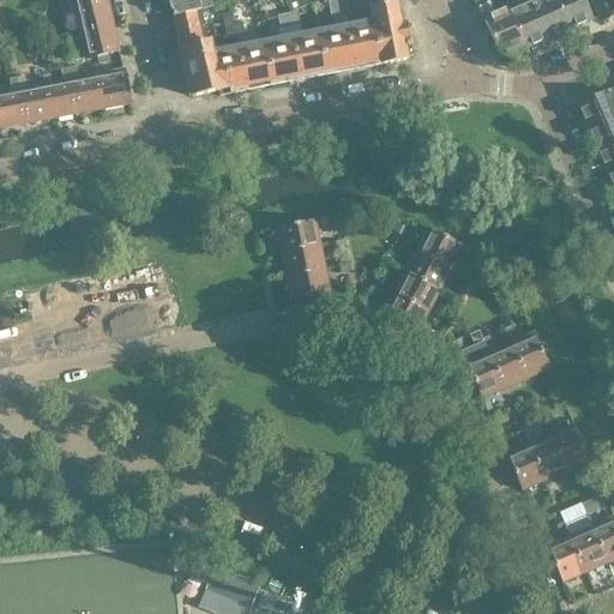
[(68,0),(59,2),(60,10),(101,0),(68,0)]
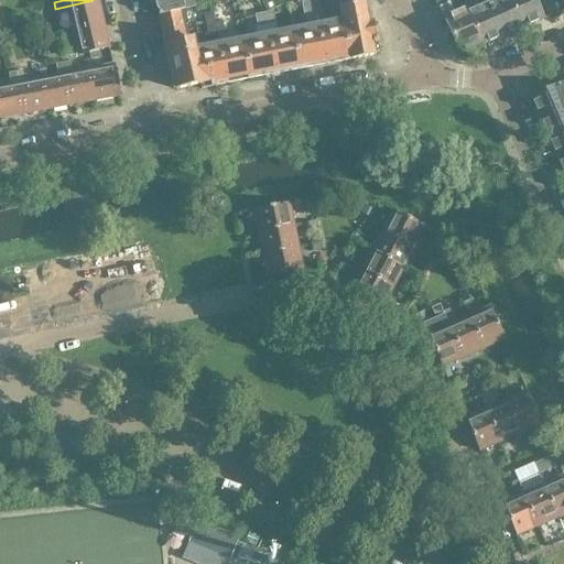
[(96,0),(93,0),(55,9),(57,17),(68,14),(72,31),(102,23),(96,0)]
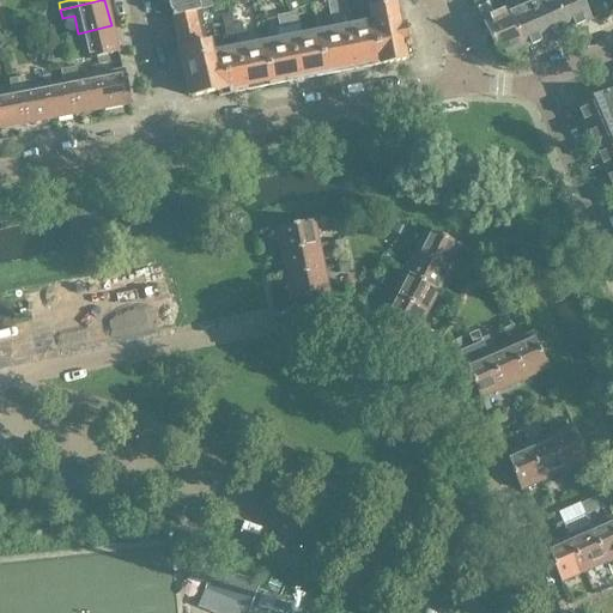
[(168,0),(173,18),(200,11),(212,8),(210,0),(168,0)]
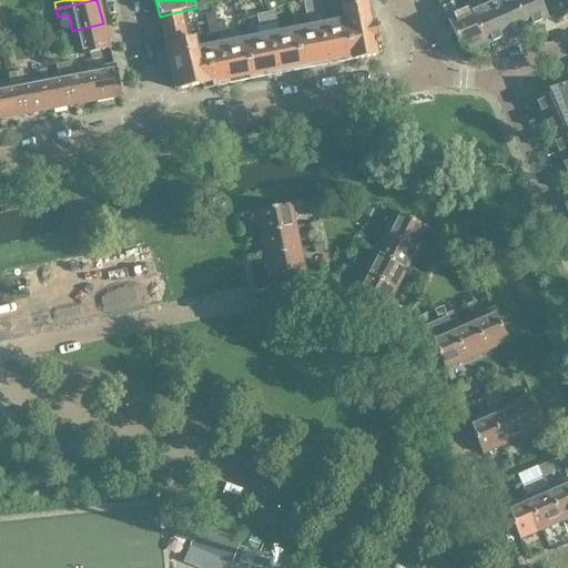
[(303,0),(307,27),(295,29),(304,71),(328,66),(321,24),(320,17),(324,16),(321,4),(317,4),(315,0),(303,0)]
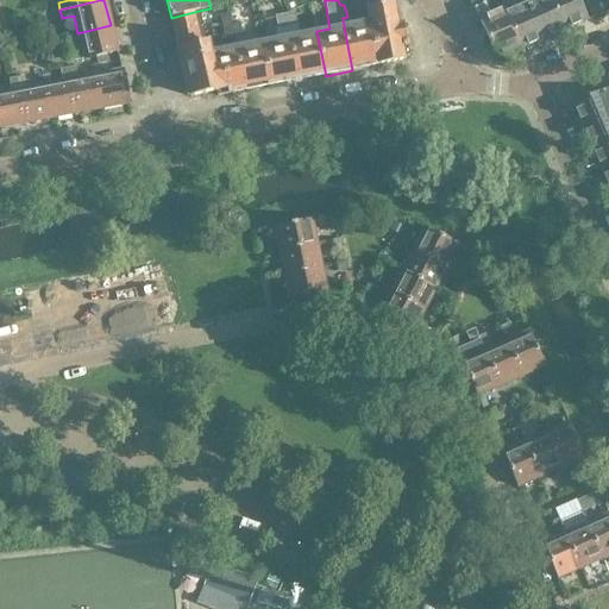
[(504,8),(502,8),(521,49),(544,39),(526,0),(512,0),(515,8),(506,12),(504,8)]
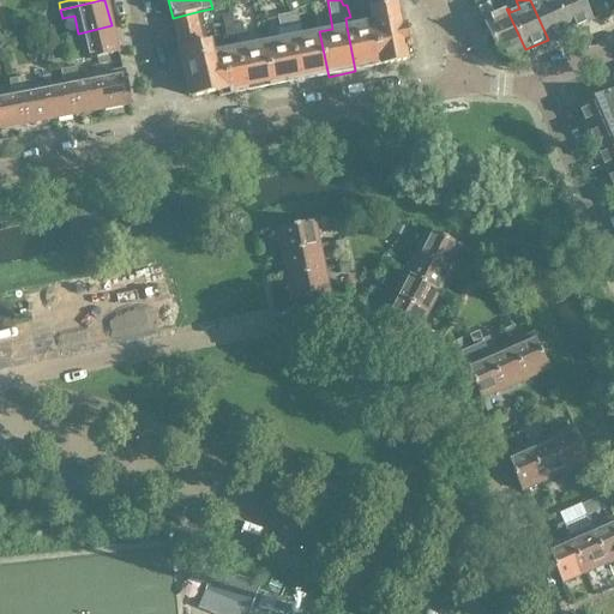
[(530,0),(548,40),(570,30),(555,0),(530,0)]
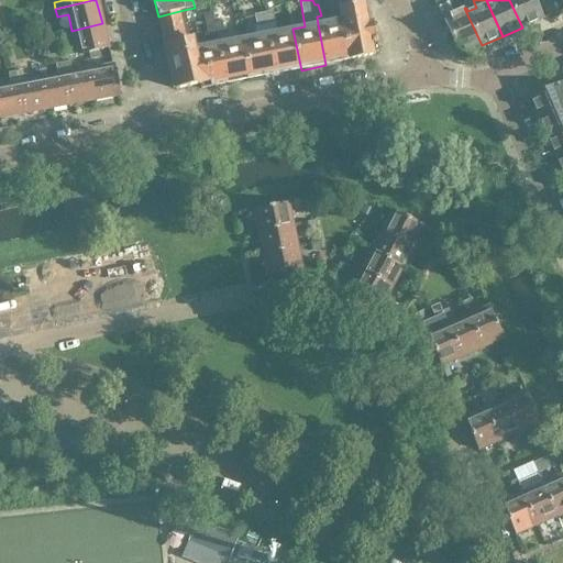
[(509,0),(522,28),(543,19),(536,3),(534,0),(509,0)]
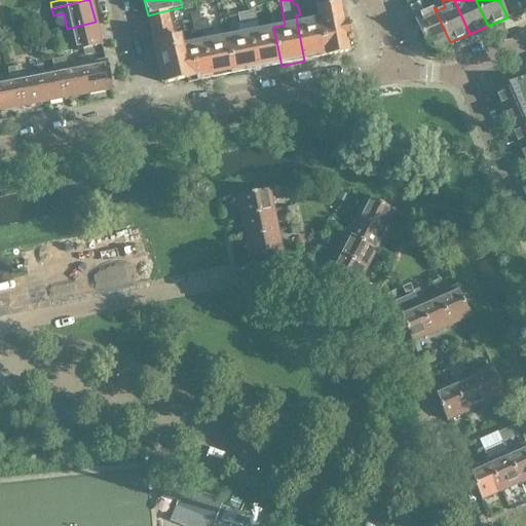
[(409,6),(414,16),(413,16),(429,51),(450,42),(434,7),(423,12),(419,2),(409,6)]
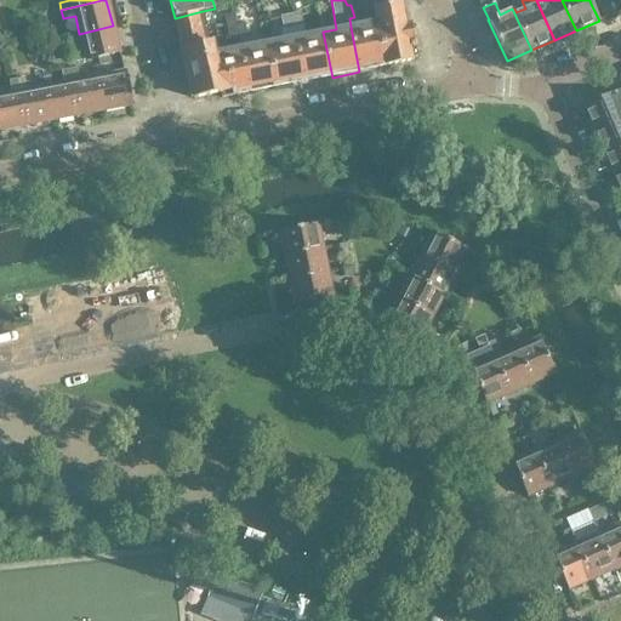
[(400,4),(374,9),(372,9),(375,22),(377,21),(386,67),(411,62),(411,58),(417,58),(411,26),(405,27),(402,4),(400,4)]
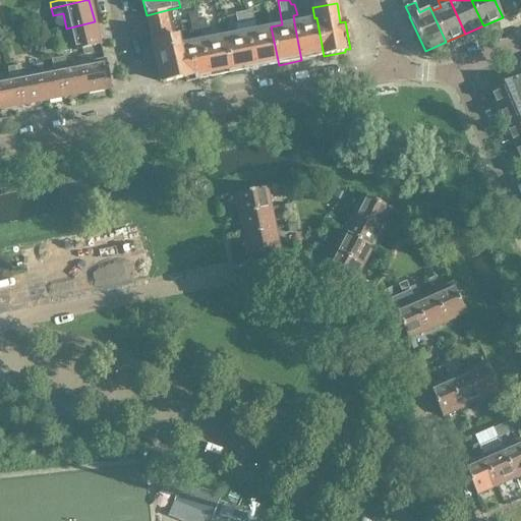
[(170,9),(147,15),(162,76),(164,82),(184,78),(178,44),(181,44),(179,36),(176,36),(170,9)]
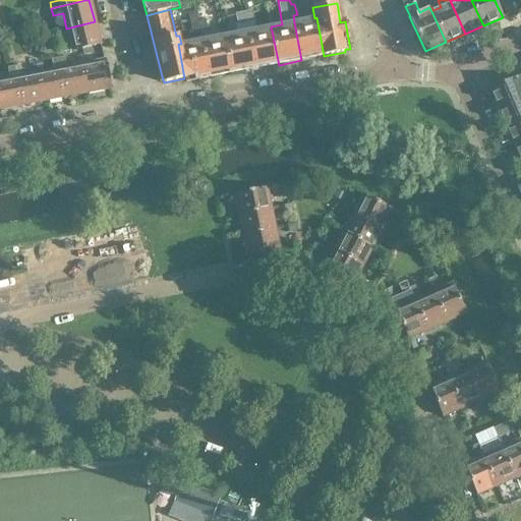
[(245,13),(248,31),(255,69),(279,65),(271,26),(255,30),(252,11),(245,13)]
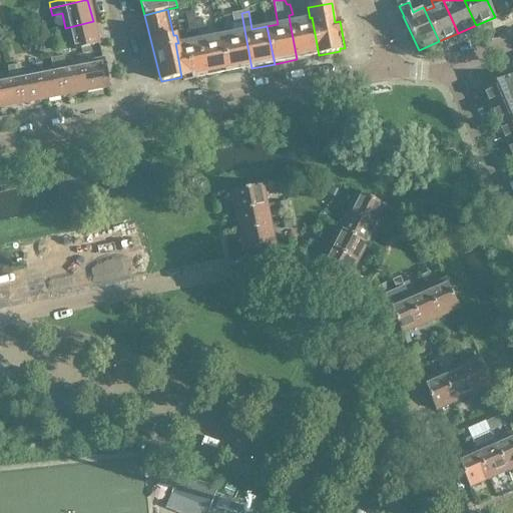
[(185,13),(187,23),(195,22),(193,12),(185,13)]
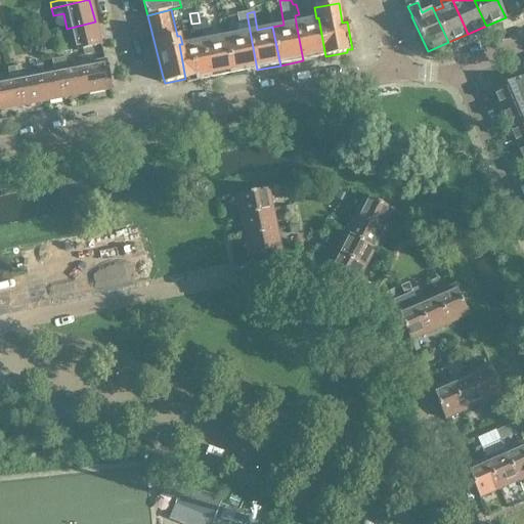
[(238,33),(226,36),(233,74),(257,70),(250,31),(246,13),(237,14),(239,25),(237,26),(238,33)]
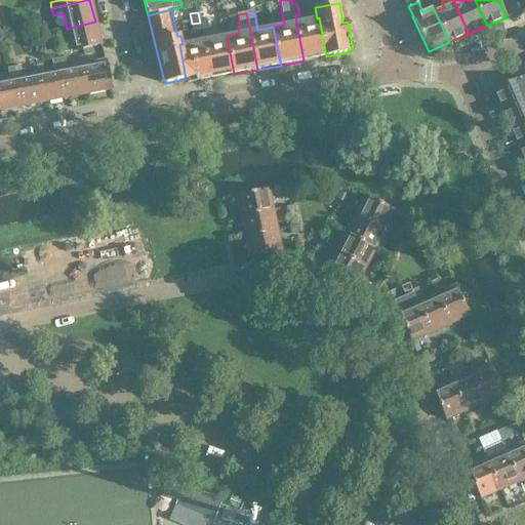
[(317,18),(296,23),(304,61),(326,56),(319,17),(317,18)]
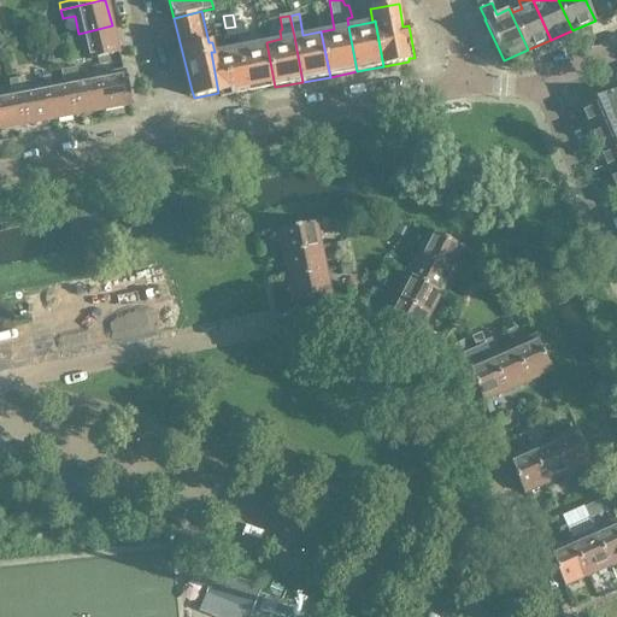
[(112,25),(78,34),(83,51),(71,54),(74,63),(118,52),(112,25)]
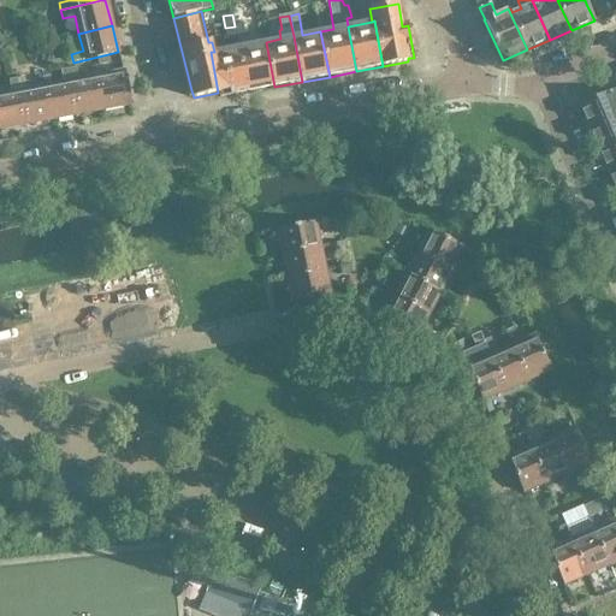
[(235,27),(237,40),(246,37),(243,25),(235,27)]
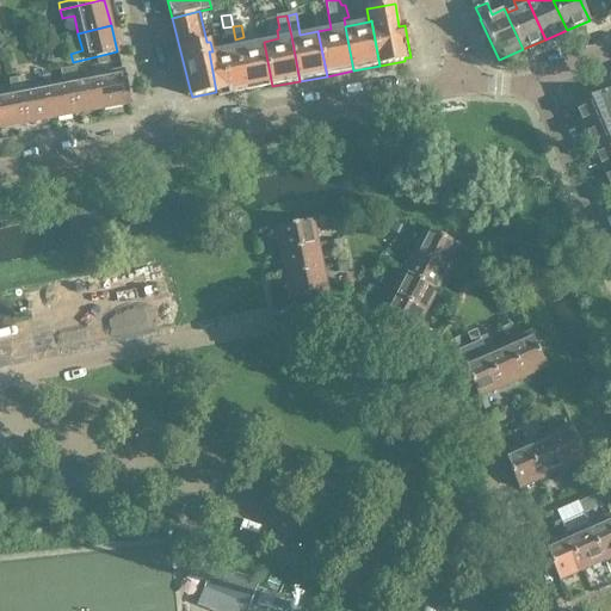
[(235,39),(233,26),(223,28),(226,41),(235,39)]
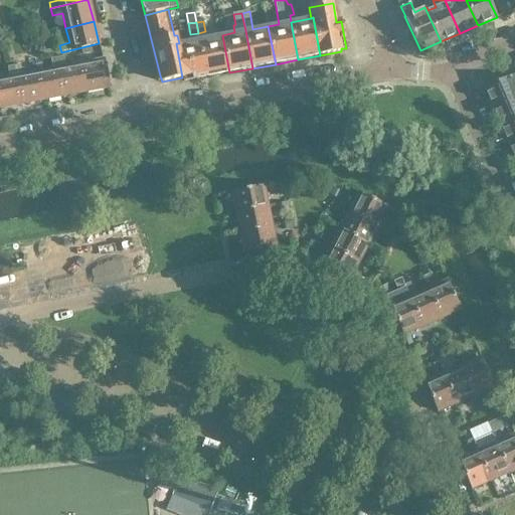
[(229,72),(222,35),(199,39),(207,76),(229,72)]
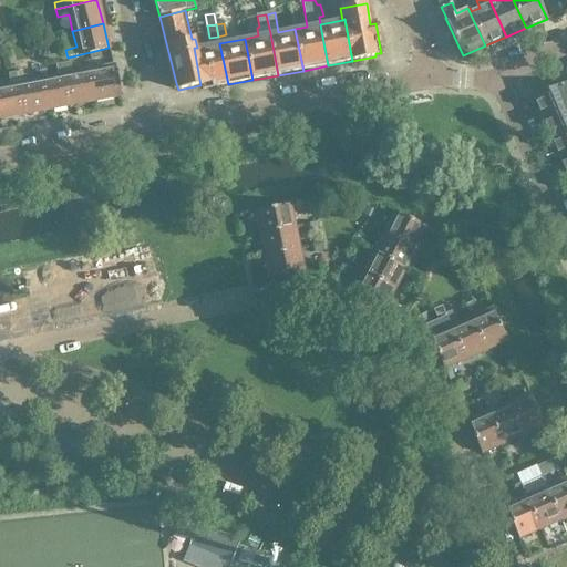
[(194,48),(200,85),(202,90),(228,84),(219,43),(197,48),(194,48)]
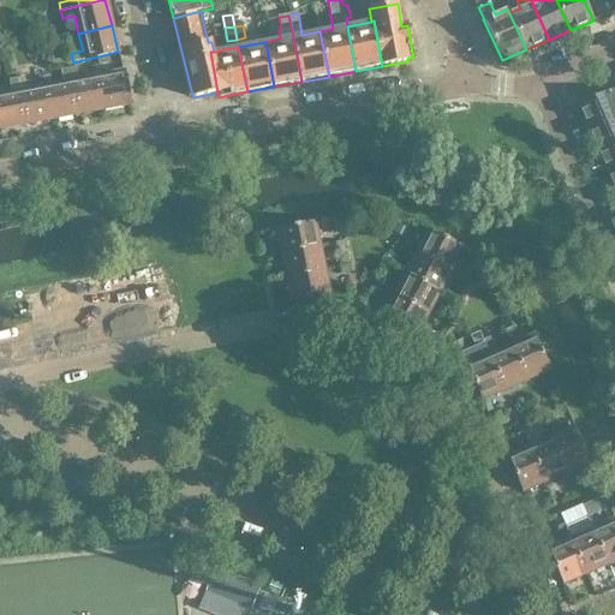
[(107,55),(95,58),(97,66),(108,64),(107,55)]
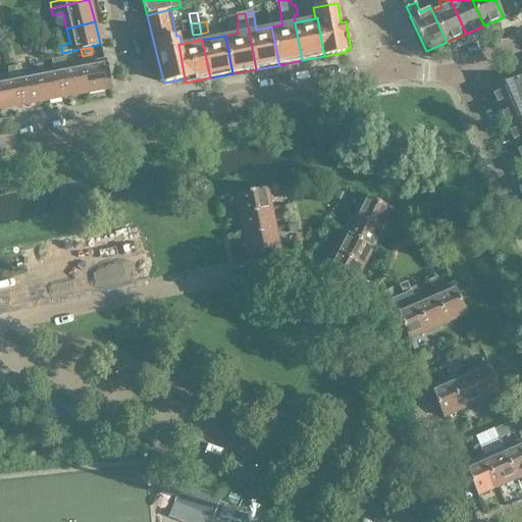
[(65,57),(58,58),(65,97),(88,93),(83,65),(67,67),(65,57)]
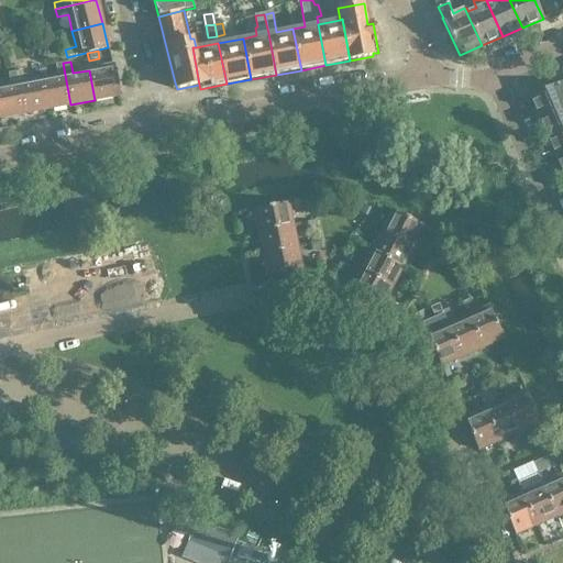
[(40,74),(41,79),(46,109),(70,105),(63,63),(55,65),(57,76),(45,78),(44,74),(40,74)]
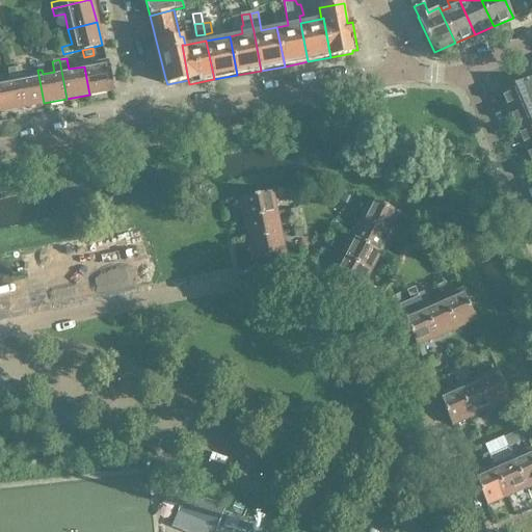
[(106,62),(84,67),(89,95),(111,90),(106,62)]
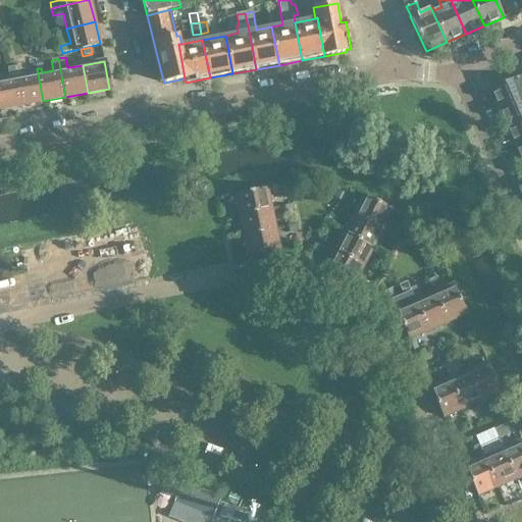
[(20,65),(13,67),(20,106),(43,101),(38,73),(23,75),(20,65)]
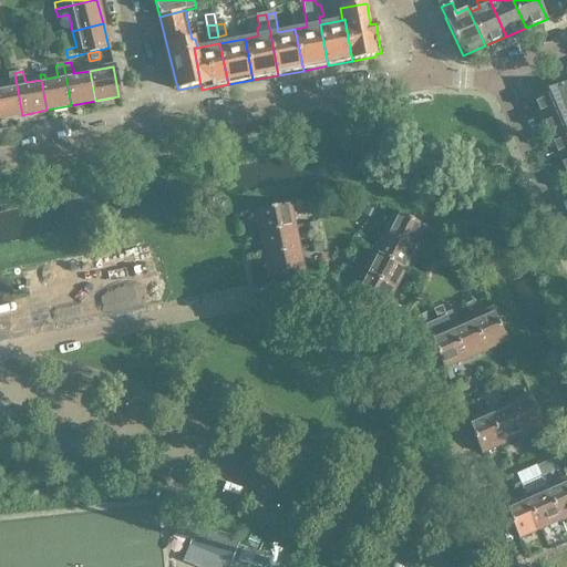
[(10,85),(0,86),(0,119),(22,115),(14,73),(8,74),(10,85)]
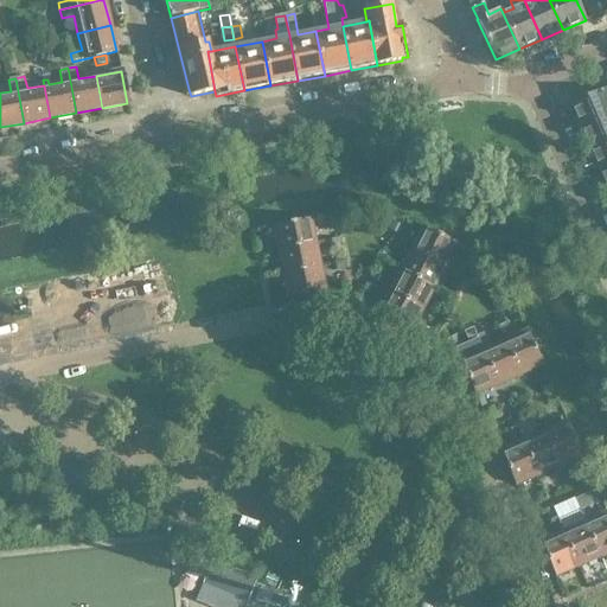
[(580,125),(606,113),(606,87),(570,103),(580,125)]
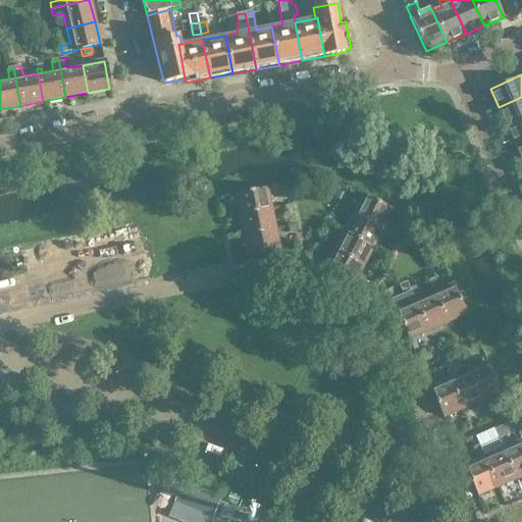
[(521,97),(499,107),(506,125),(521,118),(521,97)]
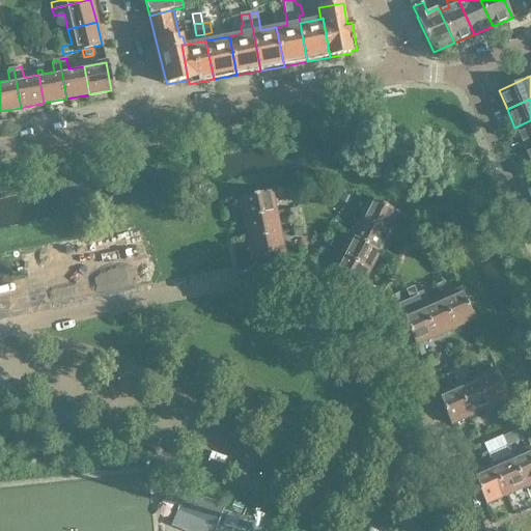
[(530,120),(514,128),(523,147),(530,143),(530,120)]
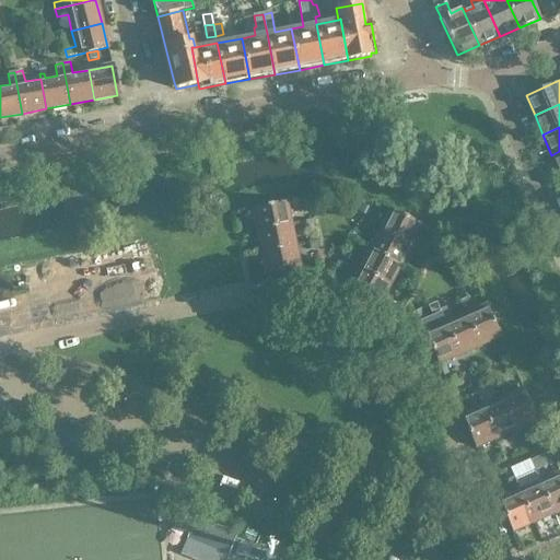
[(311,199),(300,201),(301,208),(313,206),(311,199)]
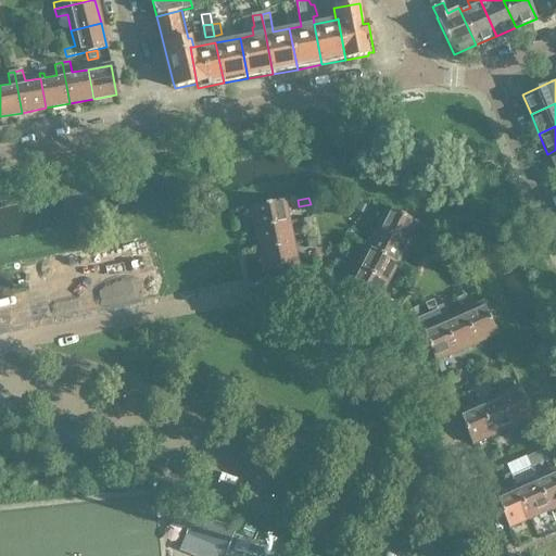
[(283,201),(250,207),(255,230),(289,223),(283,201)]
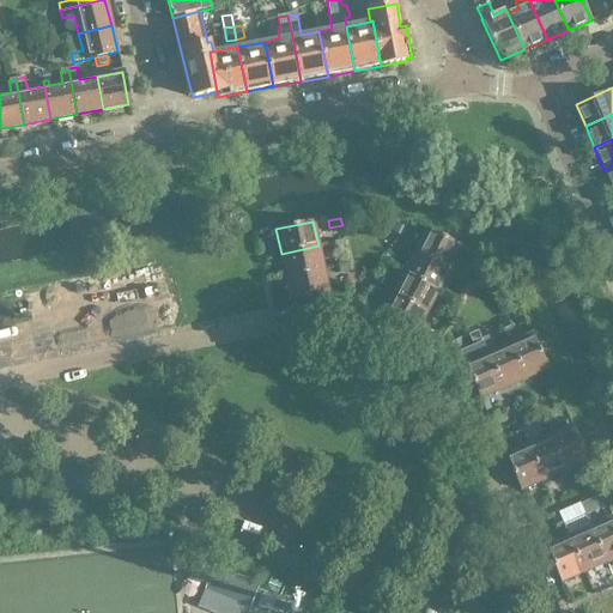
[(396,224),(393,232),(401,237),(405,229),(396,224)]
